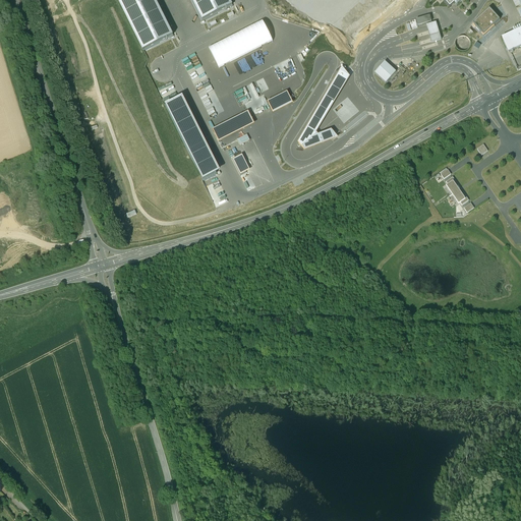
[(520,0),(512,0),(516,6),(520,5),(520,7),(520,6),(520,10),(518,12),(520,17),(520,27),(502,38),(509,52),(520,45),(520,0)]
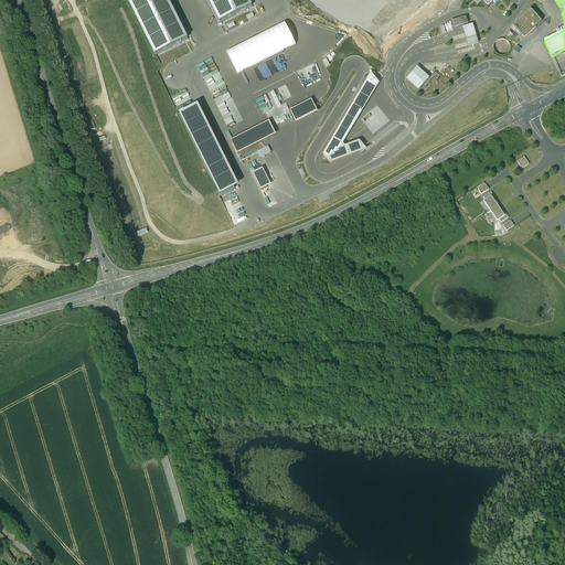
[(470,42),(470,44),(480,41),(480,40),(477,29),(476,23),(466,27),(467,32),(470,42)]
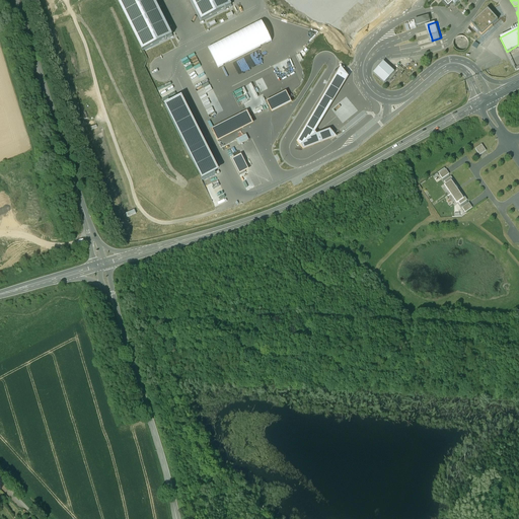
[(389,36),(400,31),(398,25),(387,30),(389,36)]
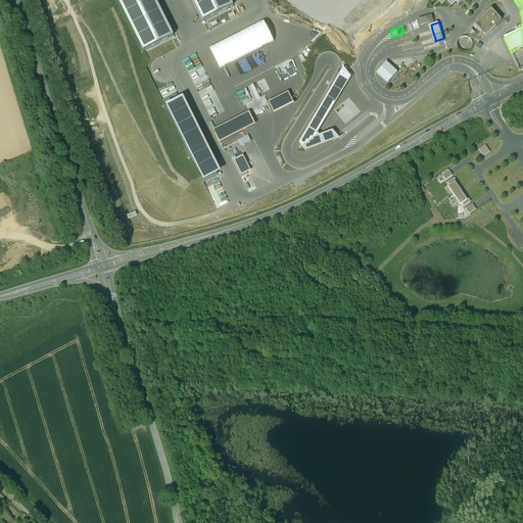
[(481,38),(487,42),(493,32),(487,28),(481,38)]
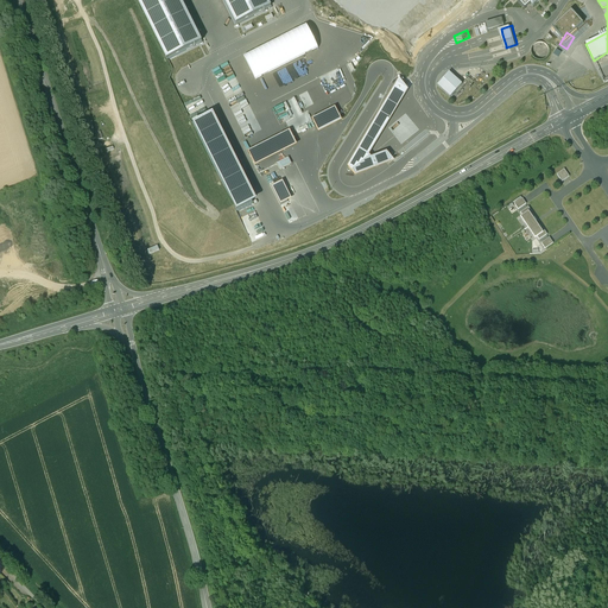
[(531,48),(532,48),(531,49),(531,50),(531,52),(532,55),(533,57),(536,58),(538,59),(540,61),(543,59),(545,58),(548,57),(549,55),(549,52),(549,50),(548,48),(546,45),(545,43),(543,43),(539,42),(537,43),(534,44),(533,44),(533,45),(532,46),(531,48)]
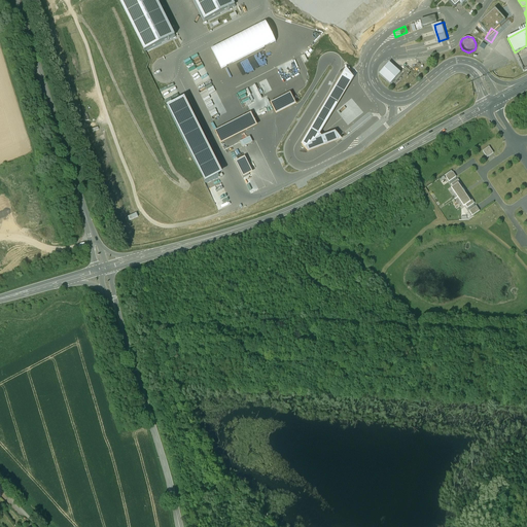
[(389,63),(379,74),(390,84),(400,72),(389,63)]
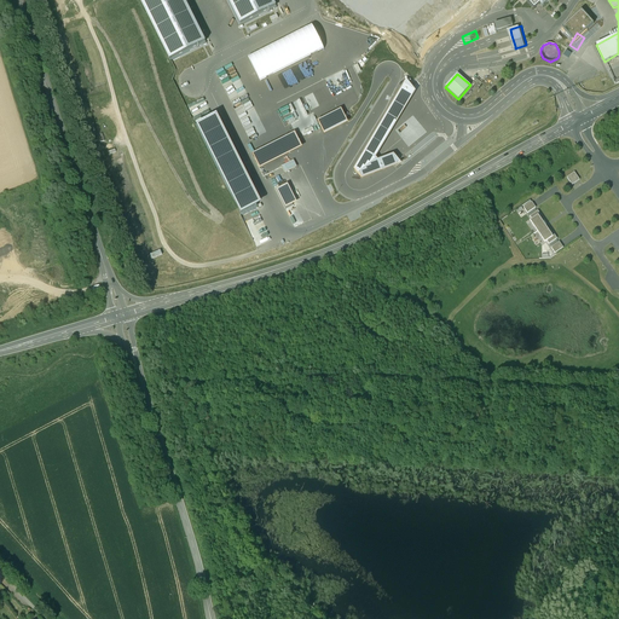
[(574,173),(567,178),(572,186),(579,180),(574,173)]
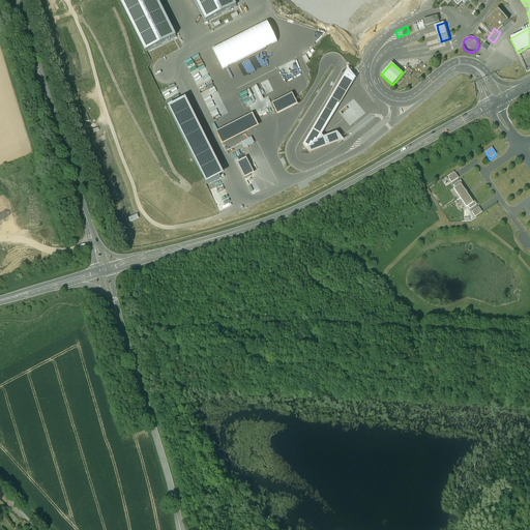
[(455,173),(448,178),(451,183),(459,178),(455,173)]
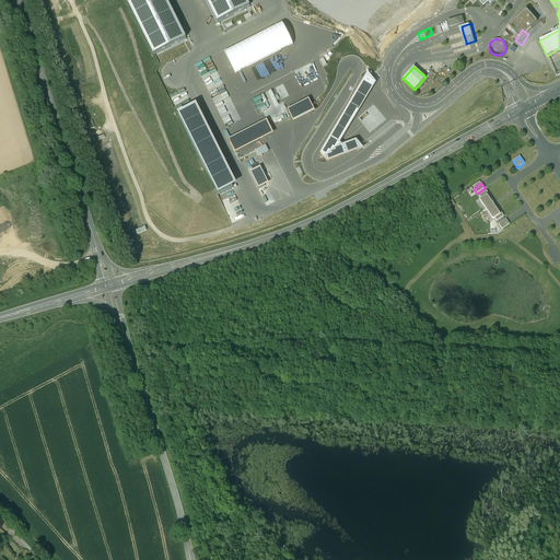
[(486,210),(493,205),(491,201),(492,200),(487,191),(479,196),(481,199),(479,200),(486,210)]
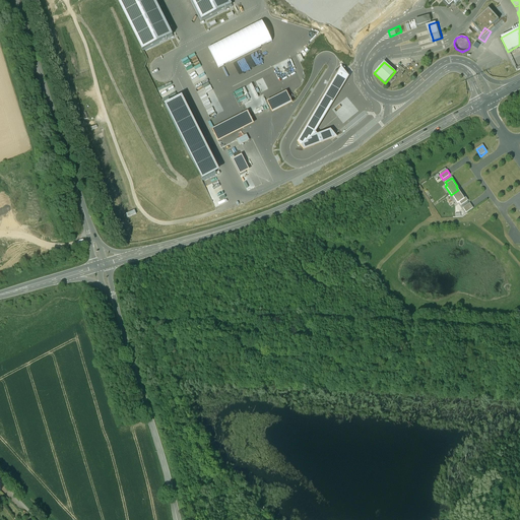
[(460,194),(458,190),(451,195),(458,204),(459,203),(461,205),(468,201),(462,193),(460,194)]
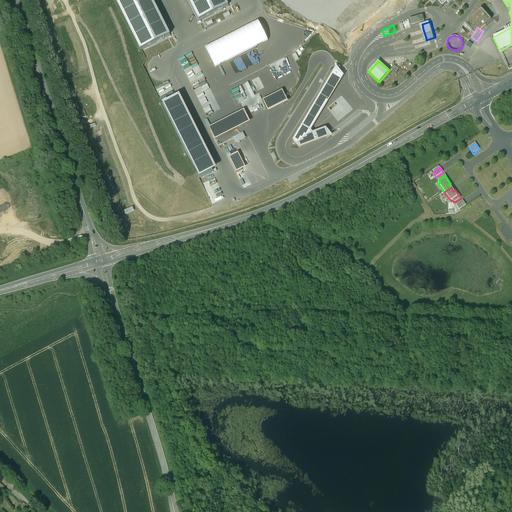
[(462,200),(456,205),(459,210),(466,205),(462,200)]
